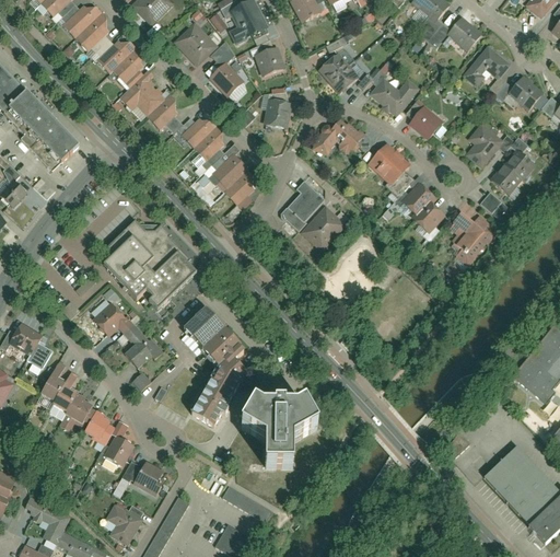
[(114,70),(131,88),(141,77),(152,67),(121,36),(115,43),(106,34),(113,27),(86,1),(80,7),(73,0),(39,0),(55,15),(58,12),(66,20),(62,23),(90,51),(93,48),(102,57),(98,60),(111,73),(114,70)]
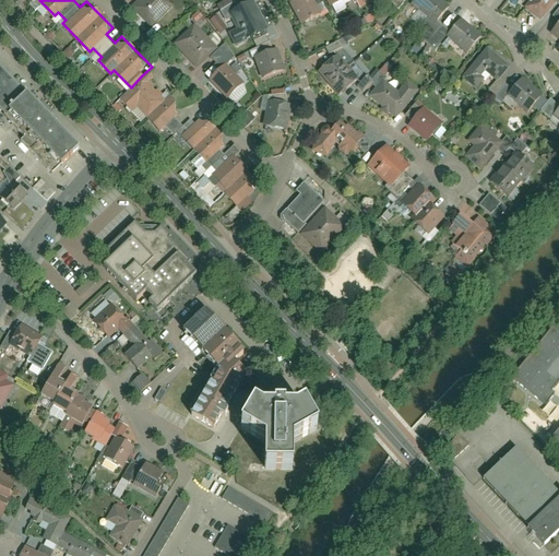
[(137,0),(132,6),(153,25),(175,2),(173,0),(137,0)]
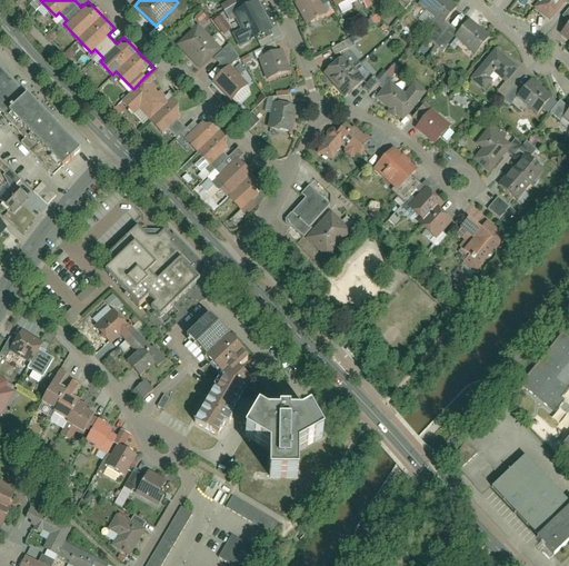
[(232,30),(240,45),(269,29),(253,0),(250,0),(232,9),(241,26),(232,30)]
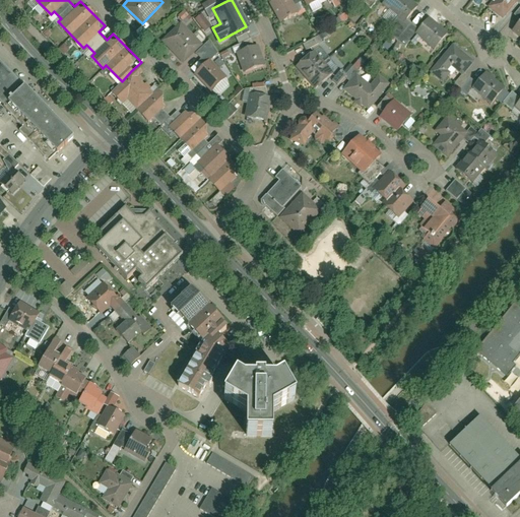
[(268,0),(279,19),(297,10),(290,0),(268,0)]
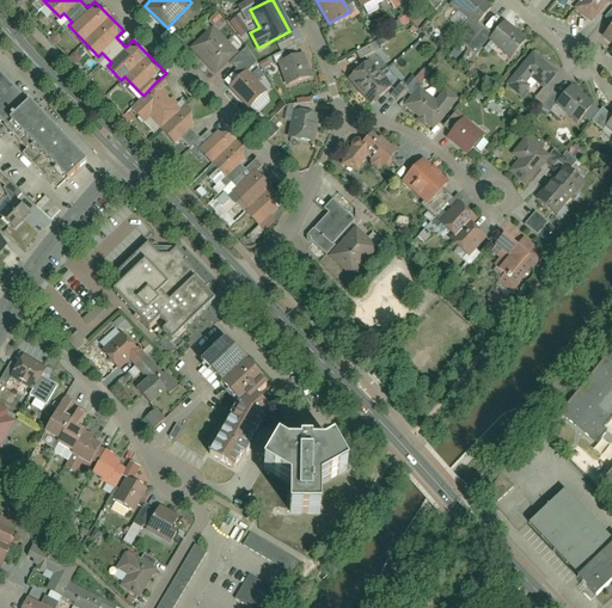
[(451,0),(448,2),(475,24),(490,5),(484,0),(451,0)]
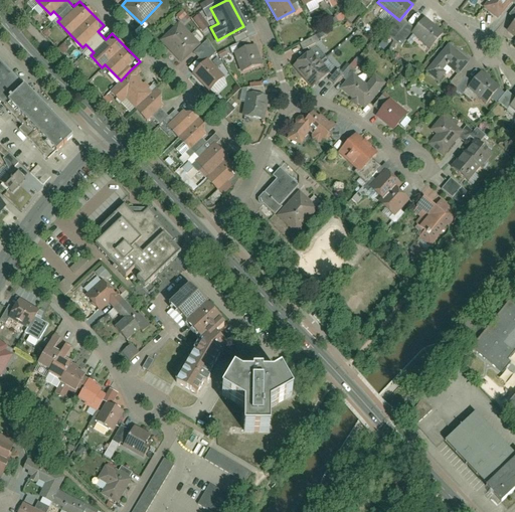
[(488,0),(484,5),(497,17),(511,0),(488,0)]
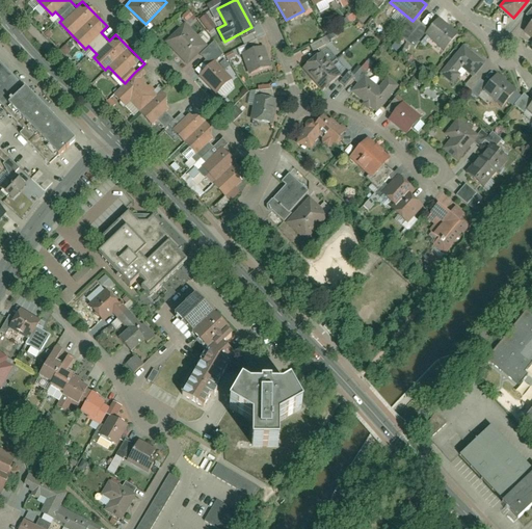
[(189,8),(181,14),(187,23),(194,18),(189,8)]
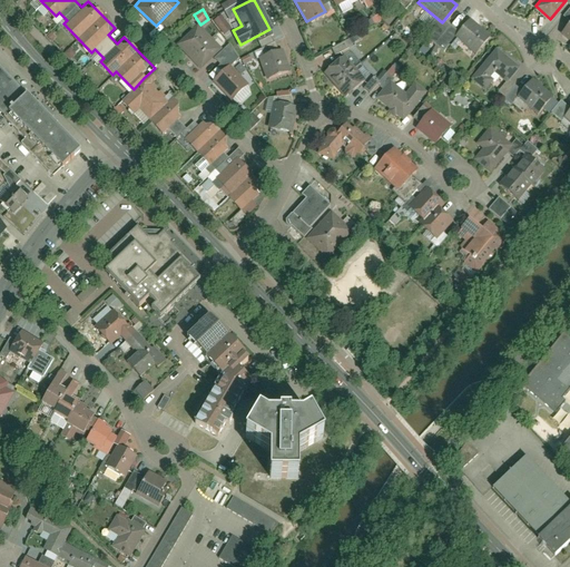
[(222,12),(213,18),(223,33),(231,28),(222,12)]
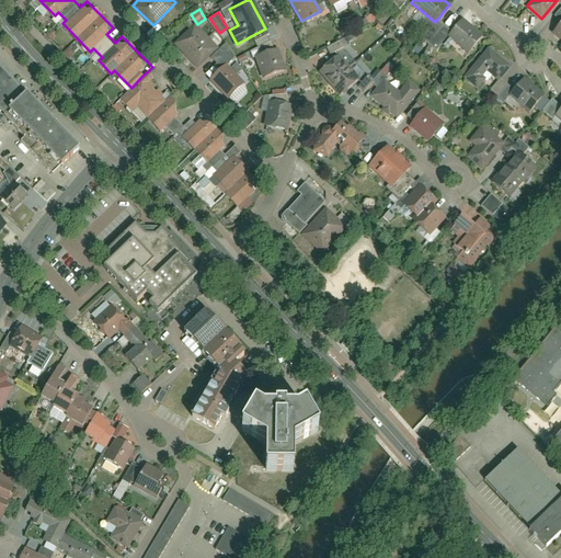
[(448,34),(469,52),(481,36),(461,20),(448,34)]
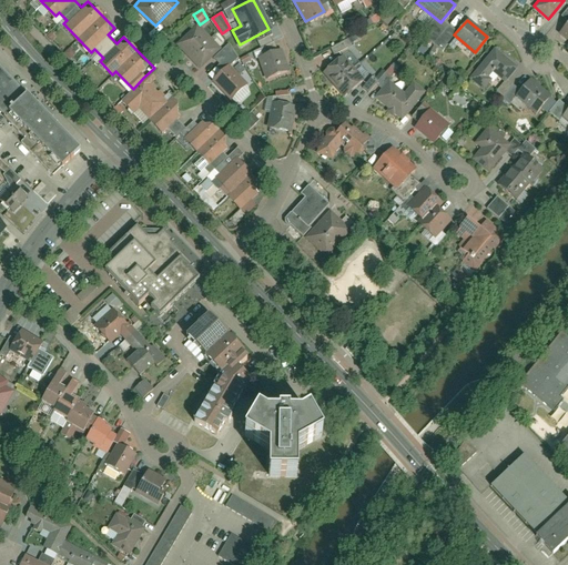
[(214,42),(198,24),(180,41),(196,59),(214,42)]
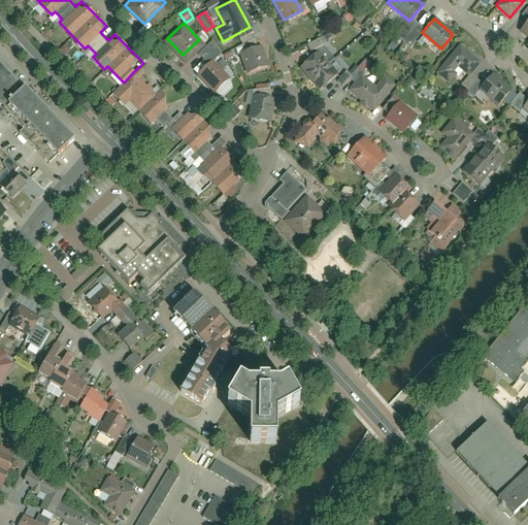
[(460,42),(435,70),(449,81),(455,74),(452,71),(457,65),(469,75),(482,61),(460,42)]
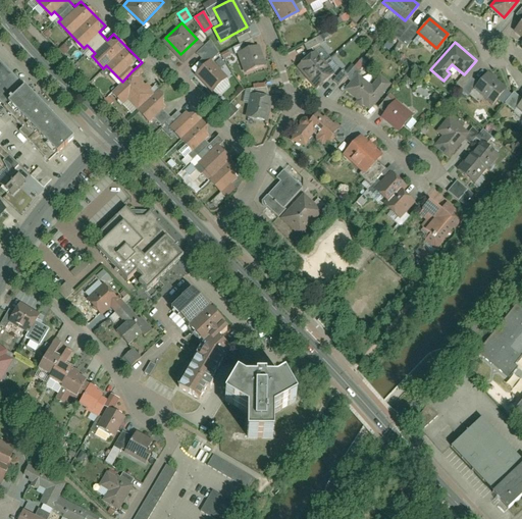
[(253,45),(237,52),(244,69),(260,63),(253,45)]
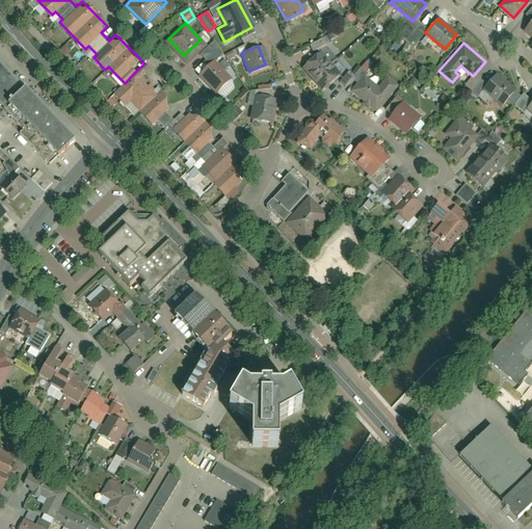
[(318,51),(301,67),(322,89),(339,75),(318,51)]
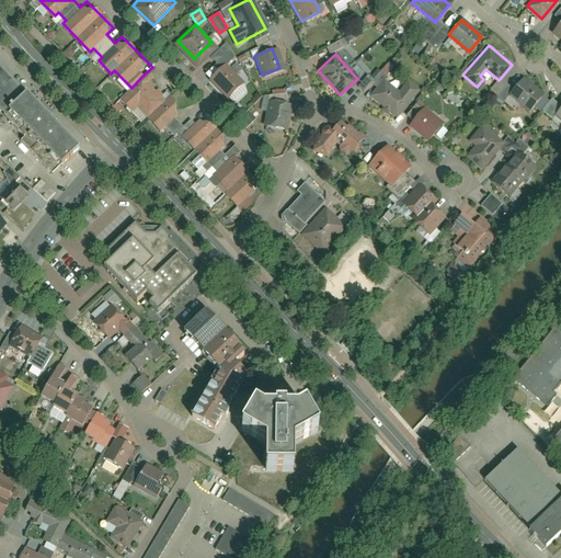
[(0,110),(50,162),(75,139),(27,90),(0,60),(0,110)]
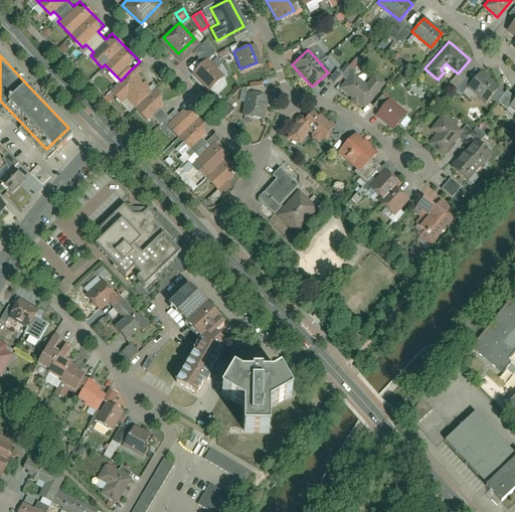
[(202,57),(190,69),(212,92),(224,79),(202,57)]
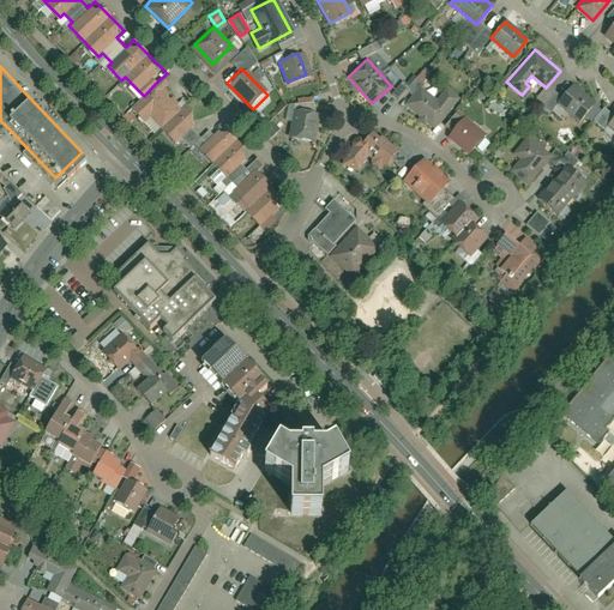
[(572,80),(555,98),(553,101),(573,120),(593,100),(590,98),(572,80)]
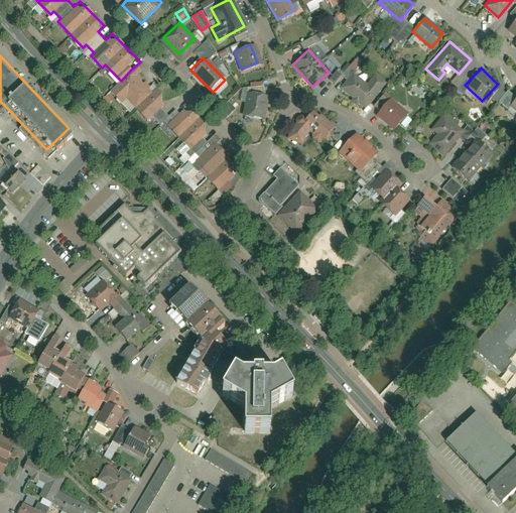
[(121,81),(111,91),(127,108),(133,102),(155,124),(158,121),(163,126),(166,123),(183,140),(182,141),(200,158),(196,161),(210,175),(206,178),(217,189),(209,197),(218,206),(227,197),(223,193),(242,173),(207,138),(214,131),(199,117),(195,121),(182,109),(179,112),(175,108),(169,114),(162,107),(170,99),(157,86),(151,92),(130,71),(121,81)]
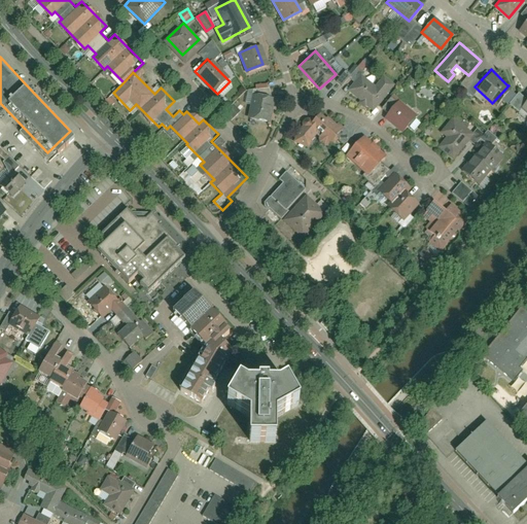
[(356,72),(346,84),(371,105),(388,84),(377,74),(370,82),(356,72)]
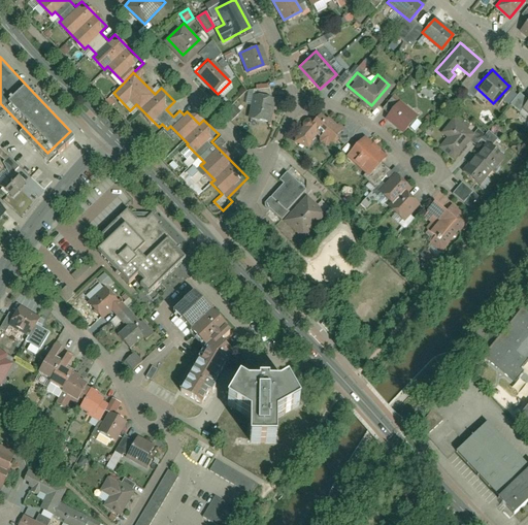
[(254,118),(271,119),(273,96),(256,95),(254,118)]
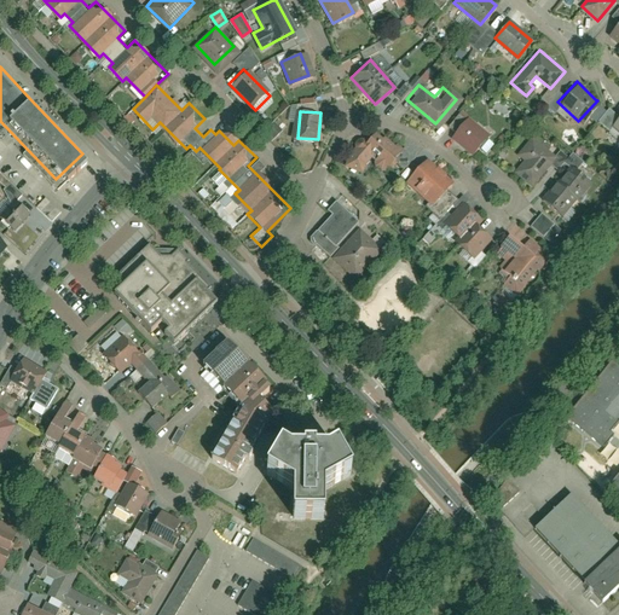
[(486,133),(462,114),(449,131),(473,150),(486,133)]
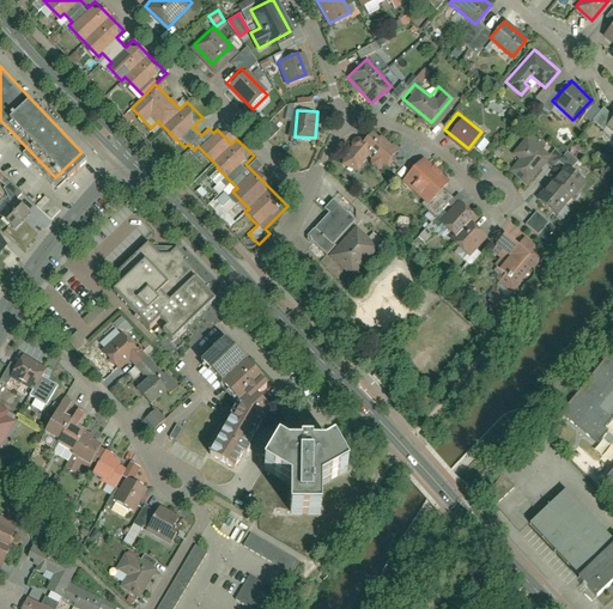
[(612,116),(601,132),(612,140),(612,116)]
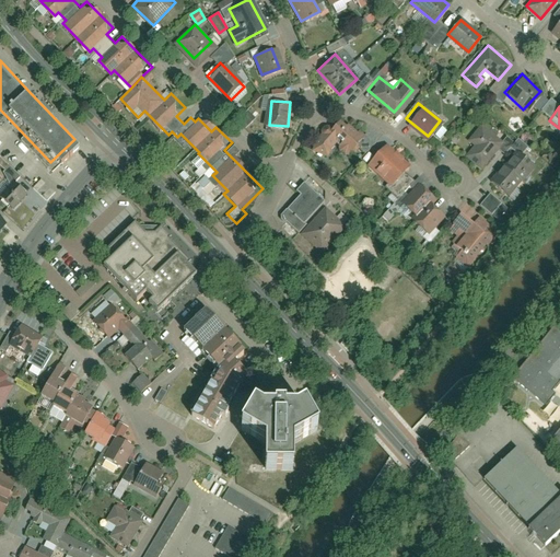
[(238,117),(246,125),(256,115),(247,107),(238,117)]
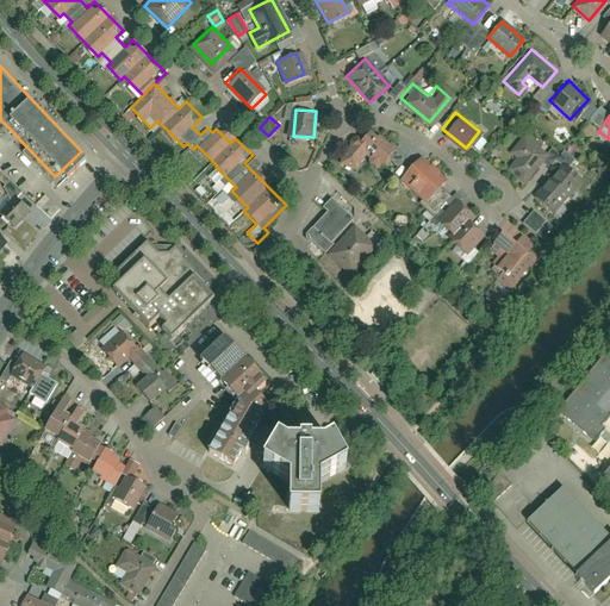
[(546,152),(518,129),(505,144),(512,151),(503,162),(522,179),(546,152)]
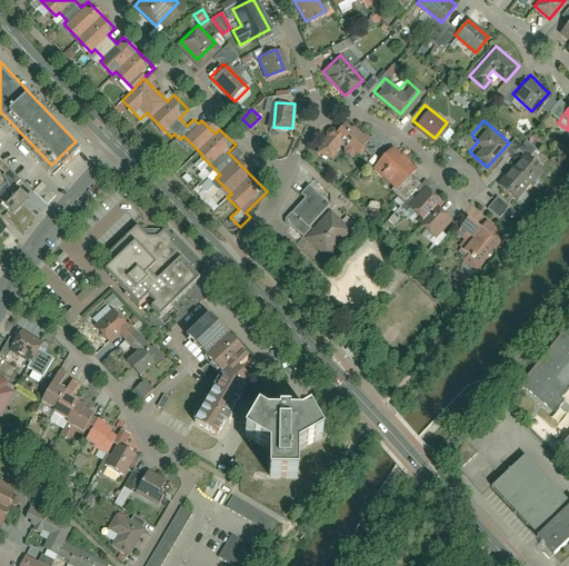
[(360,136),(341,121),(320,147),(329,155),(338,144),(348,151),(360,136)]
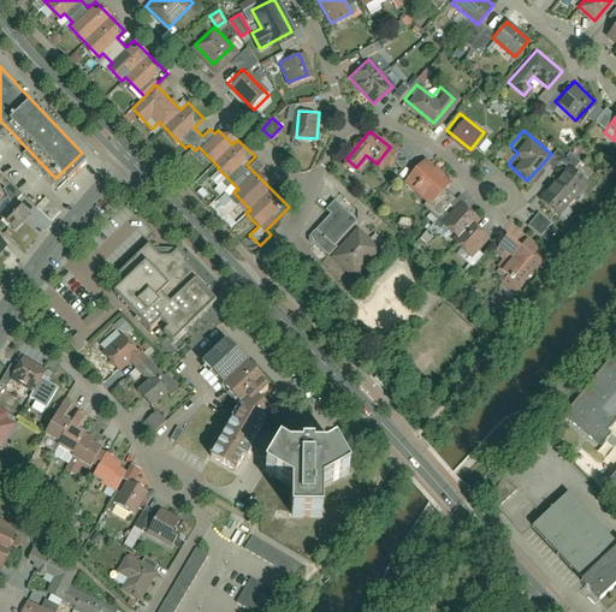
[(484,137),(477,147),(483,152),(490,142),(484,137)]
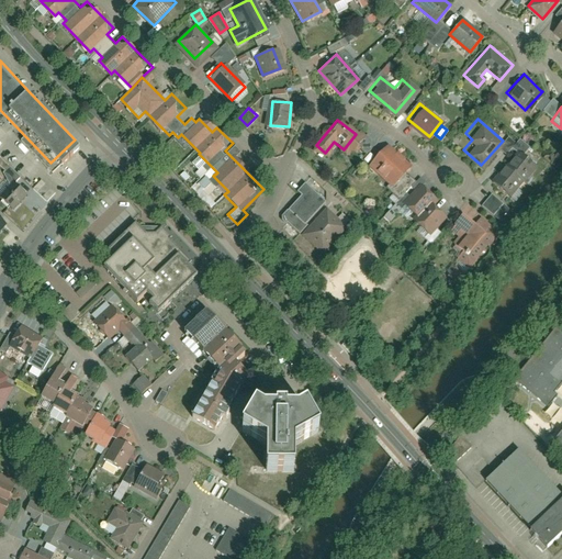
[(523,153),(529,146),(519,137),(514,144),(523,153)]
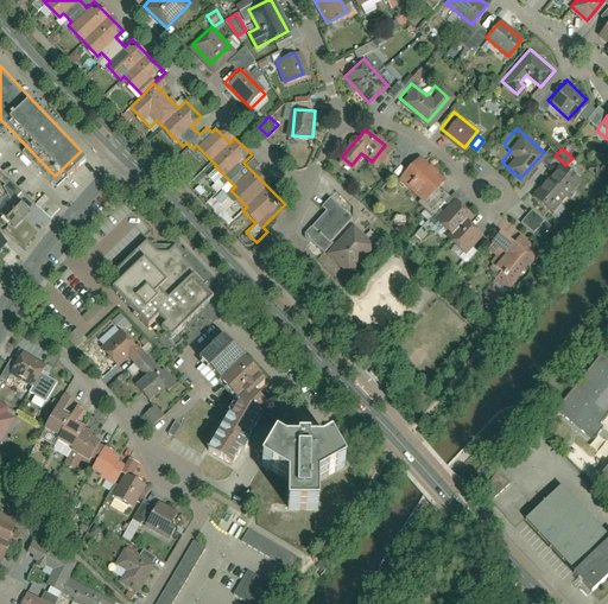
[(432,179),(439,172),(418,151),(400,169),(424,191),(417,198),(430,210),(447,194),(432,179)]
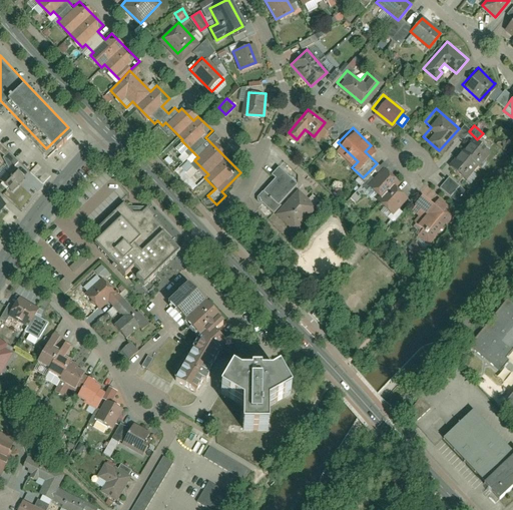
[(488,149),(470,134),(450,158),(467,173),(488,149)]
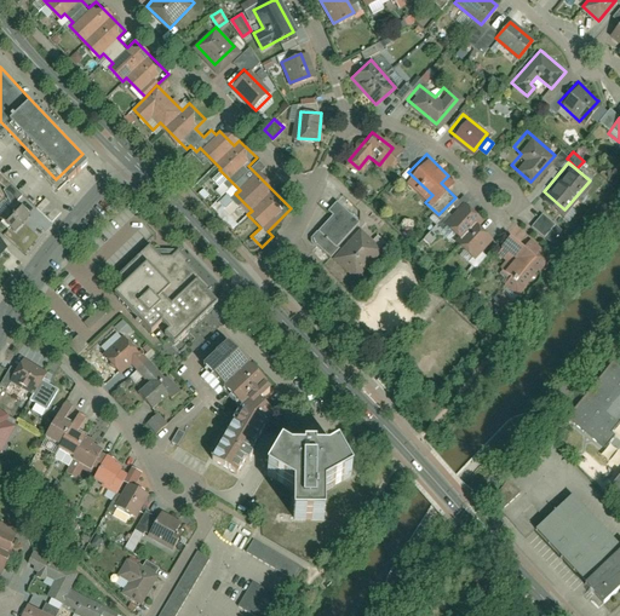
[(53,219),(63,206),(44,189),(33,201),(53,219)]
